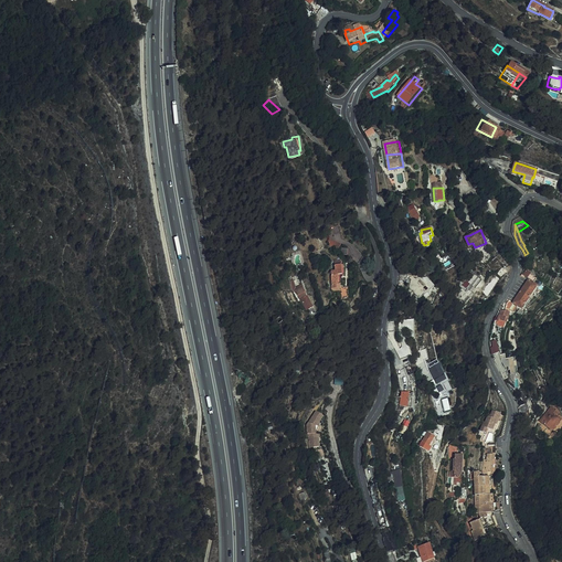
[(340,246),(329,240),(328,243),(331,248),(337,252),(339,248),(340,246)]
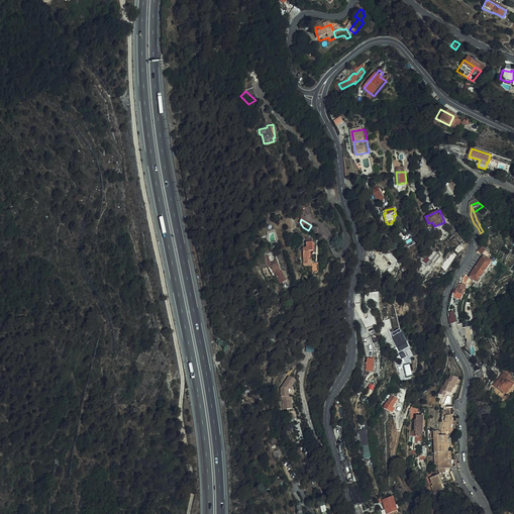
[(306,241),(305,242),(305,247),(302,248),(302,263),(307,263),(307,259),(308,259),(308,253),(308,250),(310,250),(311,250),(311,240),(306,241)]
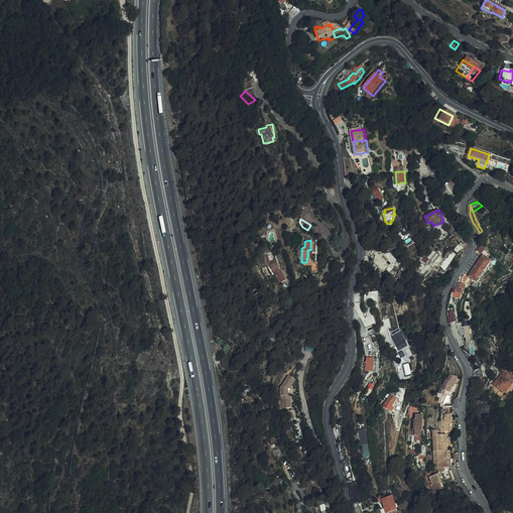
[(479,255),(487,261),(490,256),(487,253),(483,249),(479,255)]
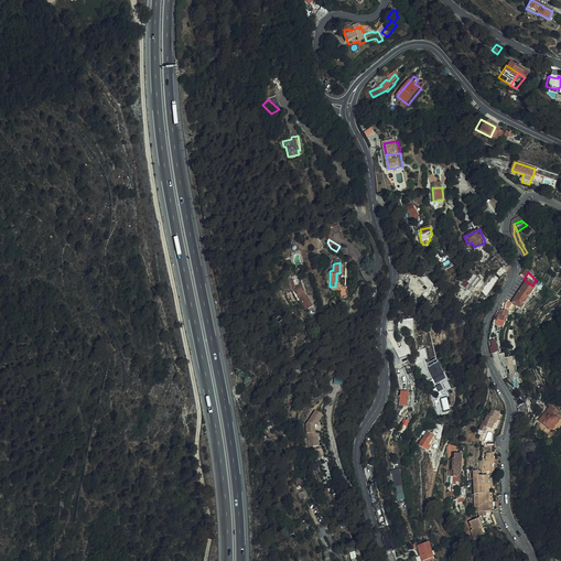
[(532,286),(524,279),(509,302),(511,303),(515,306),(524,312),(538,288),(532,286)]
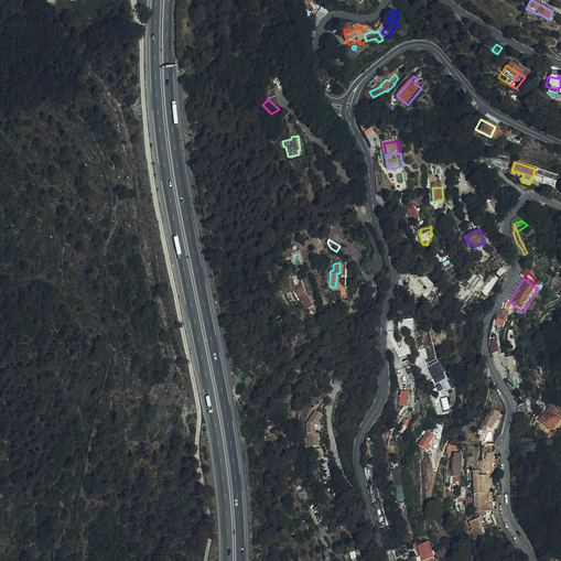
[(416,284),(412,293),(417,299),(432,287),(427,280),(423,282),(421,280),(416,284)]
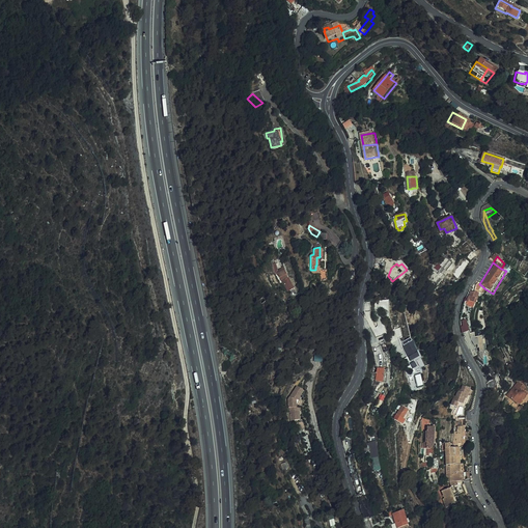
[(283,271),(276,274),(280,281),(281,281),(285,290),(292,288),(287,278),(286,278),(283,271)]
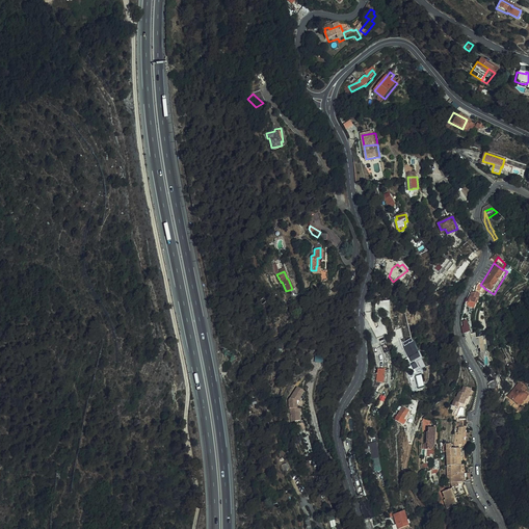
[(249,287),(253,292),(257,300),(254,301),(256,307),(261,303),(265,301),(263,297),(260,298),(256,290),(253,285),(250,286),(249,287)]
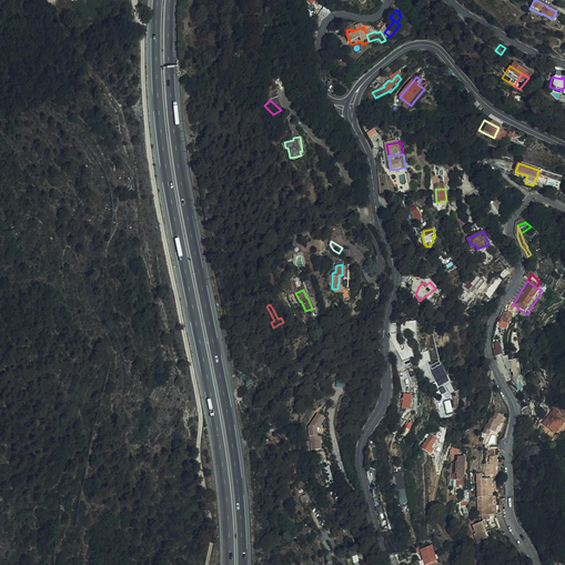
[(505,325),(504,330),(510,332),(511,328),(512,328),(513,323),(514,323),(514,322),(515,316),(507,315),(506,319),(505,319),(503,325),(505,325)]
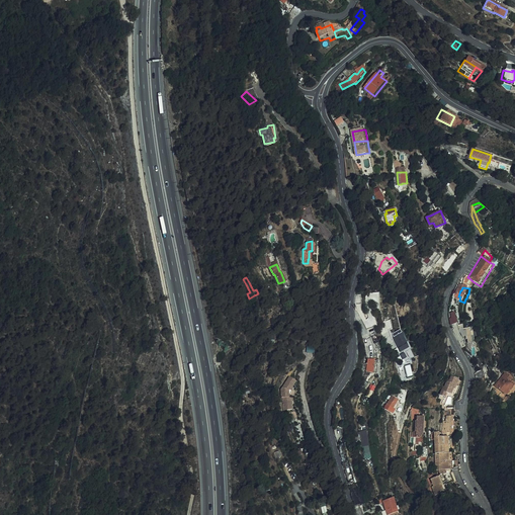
[(470,339),(470,345),(477,344),(476,330),(464,331),(464,339),(470,339)]
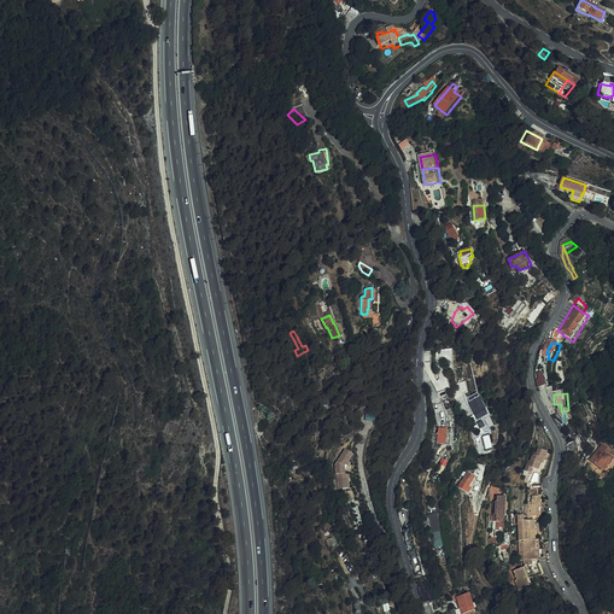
[(479,396),(469,401),(478,417),(487,413),(479,396)]
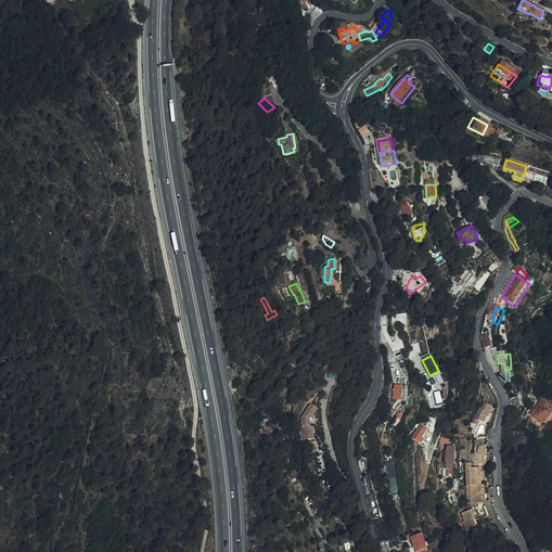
[(484,423),(486,416),(488,412),(489,412),(492,407),(483,402),(480,409),(478,409),(476,414),(474,414),(471,423),(477,425),(478,421),(484,423)]
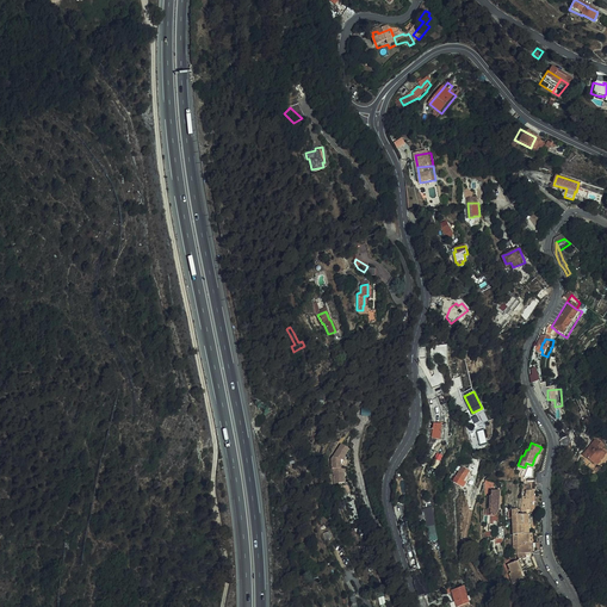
[(606,456),(594,444),(582,456),(593,468),(606,456)]
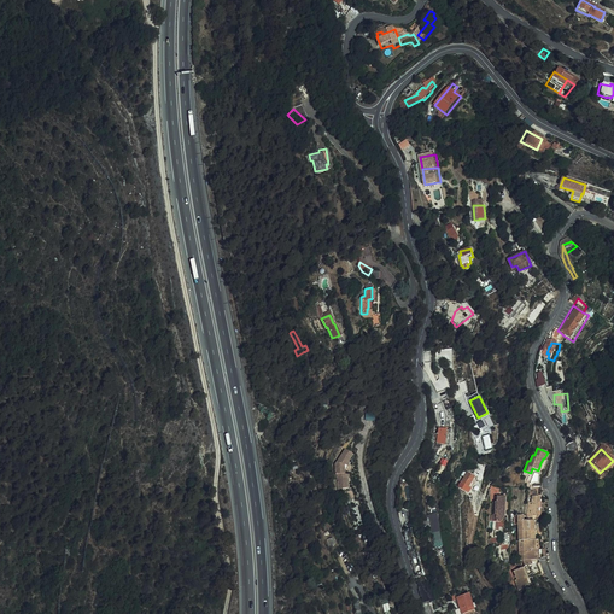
[(344,479),(344,474),(343,474),(341,472),(343,472),(345,467),(344,466),(351,455),(343,450),(332,466),(333,474),(334,474),(335,490),(346,489),(345,478),(344,479)]
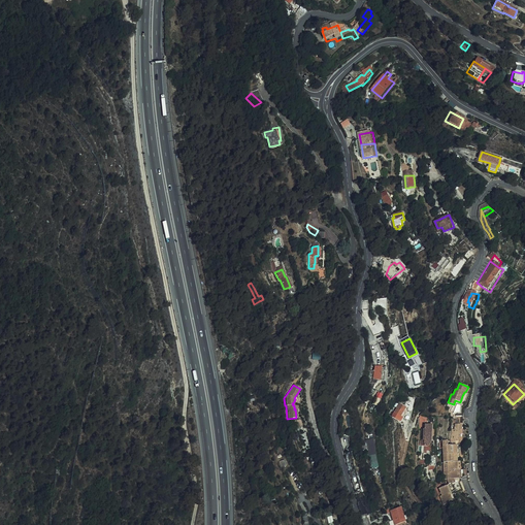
[(381,407),(386,397),(381,395),(376,405),(381,407)]
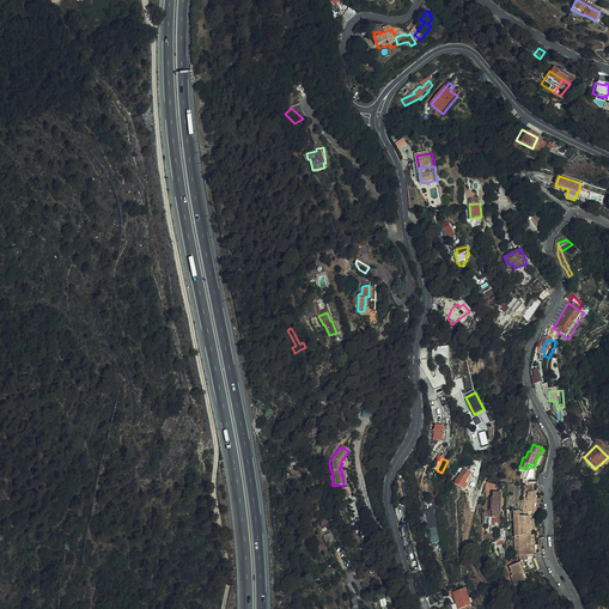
[(460,467),(452,481),(463,486),(470,472),(460,467)]
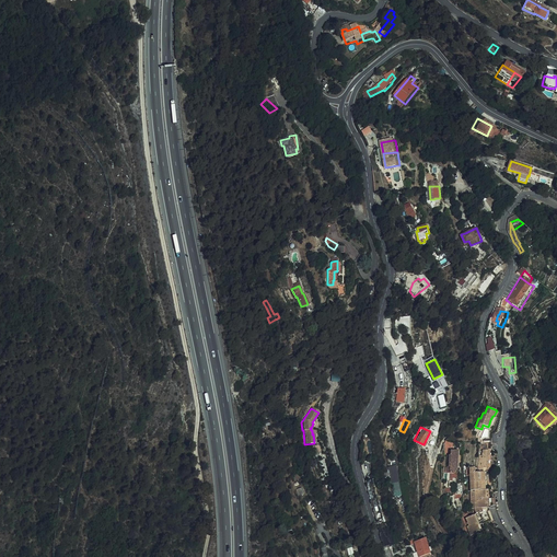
[(478,463),(478,466),(483,466),(487,466),(489,449),(483,448),(483,453),(479,453),(478,463)]
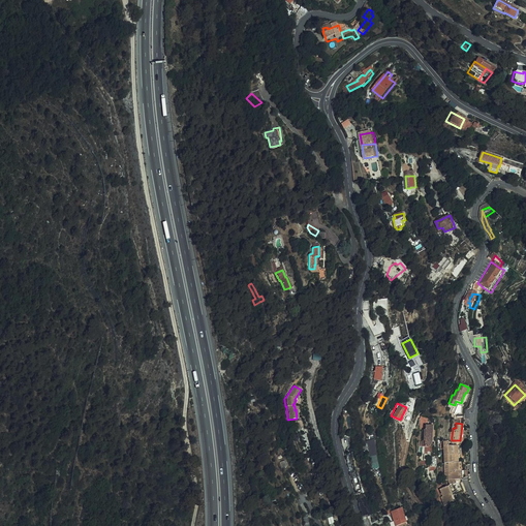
[(425,429),(426,439),(427,439),(427,444),(434,445),(433,428),(434,428),(434,424),(426,424),(427,428),(425,429)]
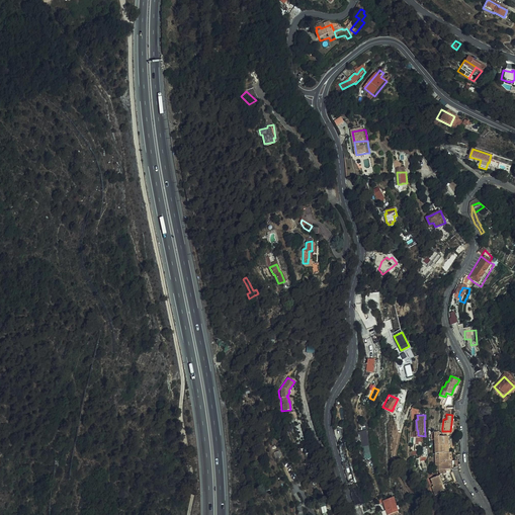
[(457,485),(464,482),(460,475),(458,468),(457,461),(456,461),(454,461),(454,458),(451,458),(451,450),(448,450),(448,435),(446,435),(441,435),(441,430),(434,431),(435,468),(438,468),(438,474),(429,478),(433,485),(431,486),(434,493),(448,486),(447,483),(453,480),(456,484),(457,485)]
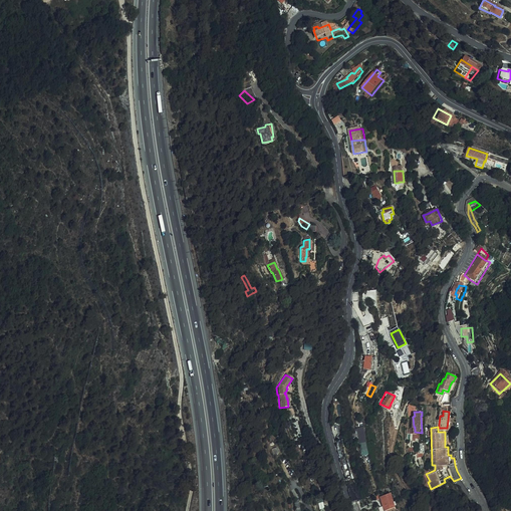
[(361,430),(364,458),(371,457),(368,429),(361,430)]
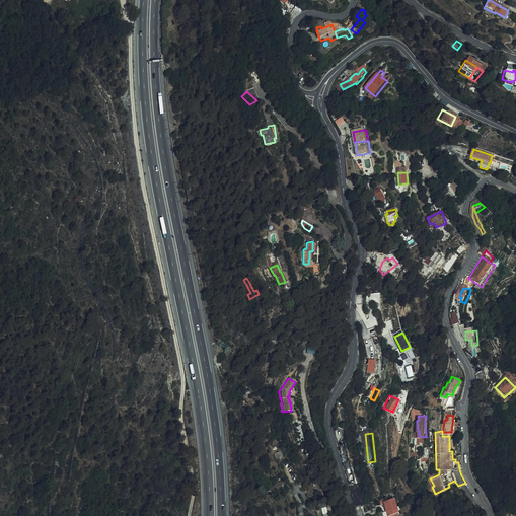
[(390,500),(381,504),(386,515),(393,515),(396,514),(390,500)]
